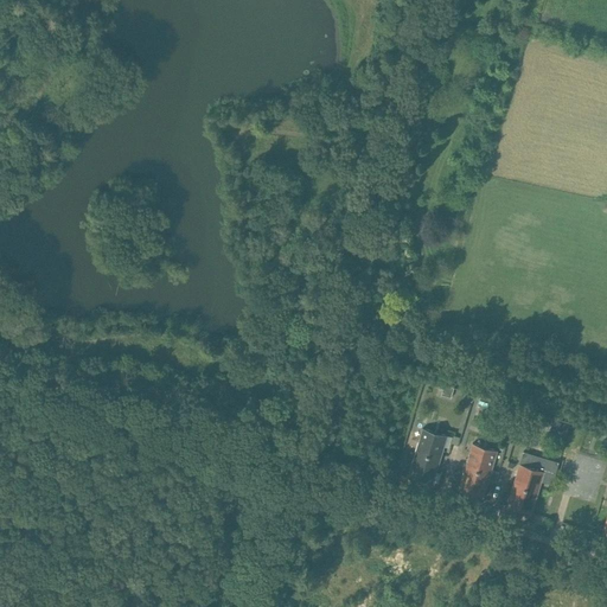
[(454,388),(445,385),(442,395),(452,397),(454,388)]
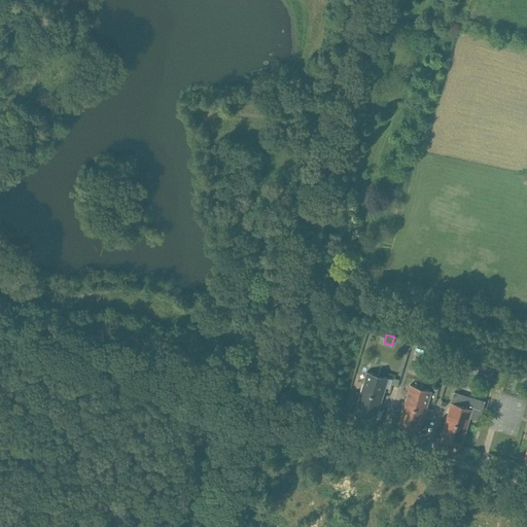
[(437,350),(429,348),(427,356),(434,358),(437,350)]
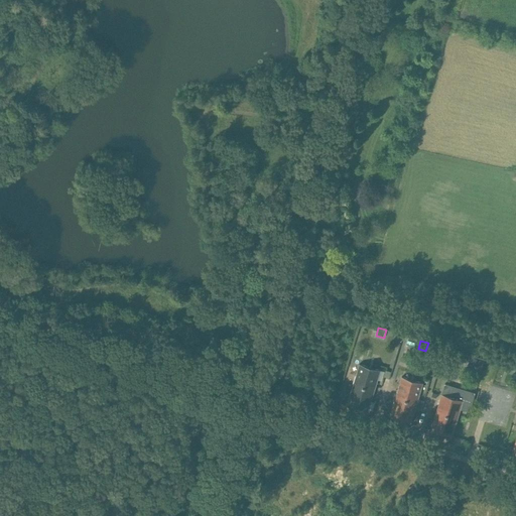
[(470,356),(462,353),(460,361),(468,363),(470,356)]
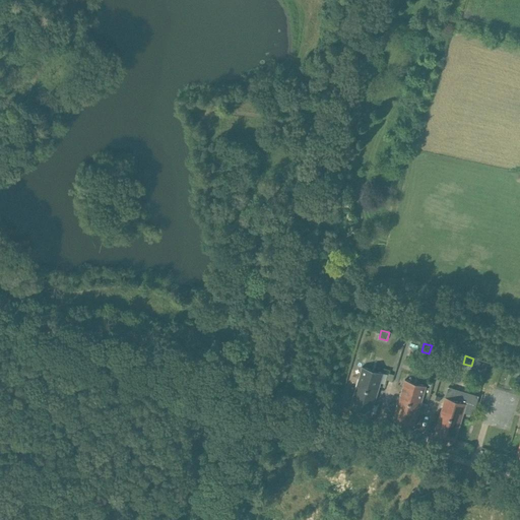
[(363,367),(349,407),(372,413),(384,373),(363,367)]
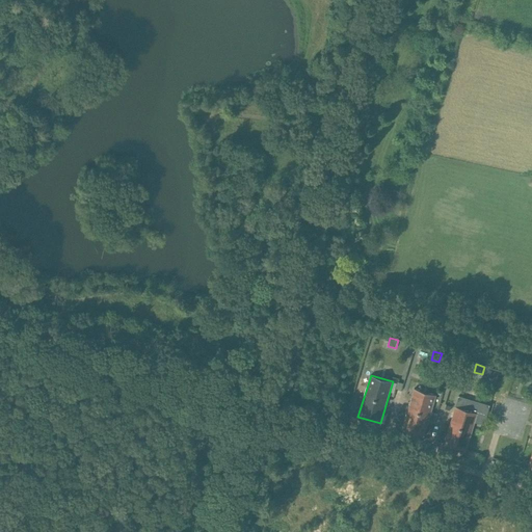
[(403,425),(402,430),(424,436),(429,421),(431,411),(436,395),(415,389),(403,425)]
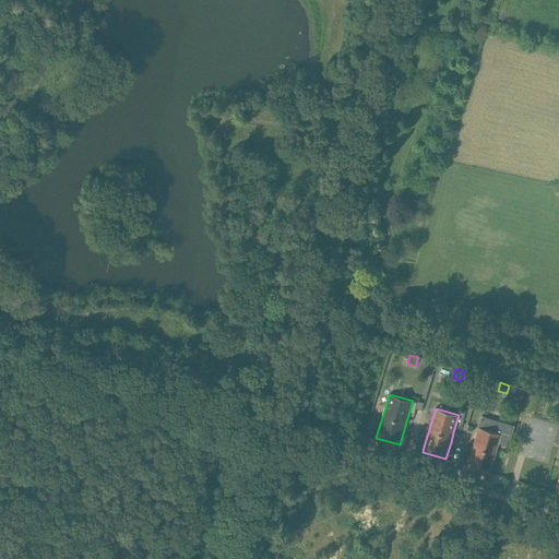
[(472,411),(471,419),(477,420),(479,412),(472,411)]
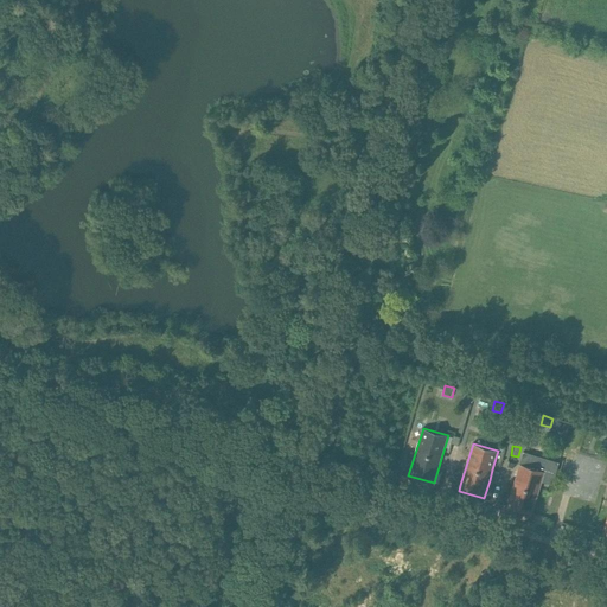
[(545,471),(519,464),(508,505),(532,513),(545,471)]
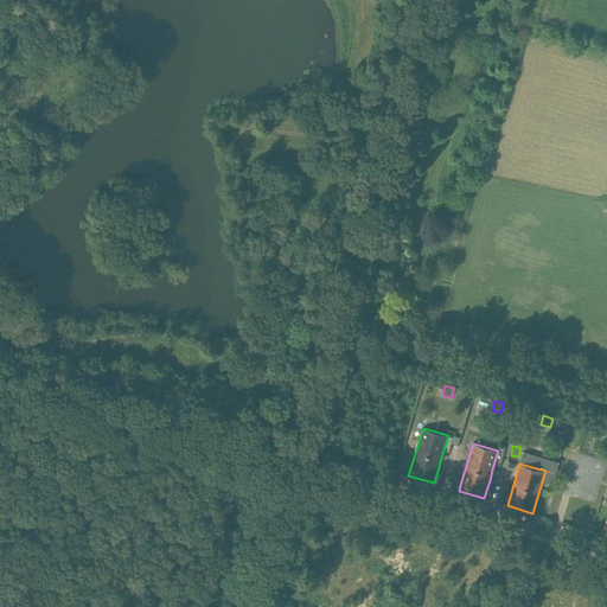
[(492,470),(490,480),(497,481),(499,472),(492,470)]
